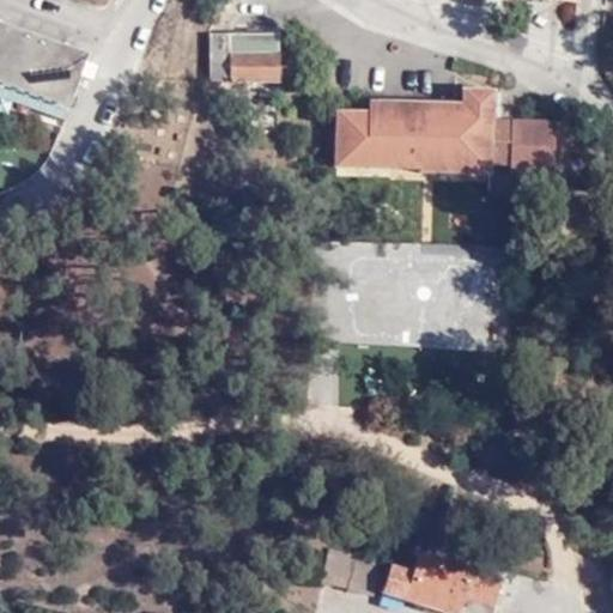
[(231,12),(230,0),(226,0),(218,2),(218,16),(231,12)]
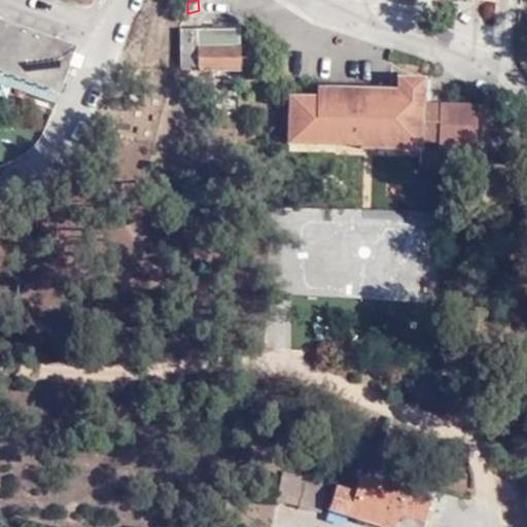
[(0,71),(60,93),(74,47),(0,20),(0,71)]
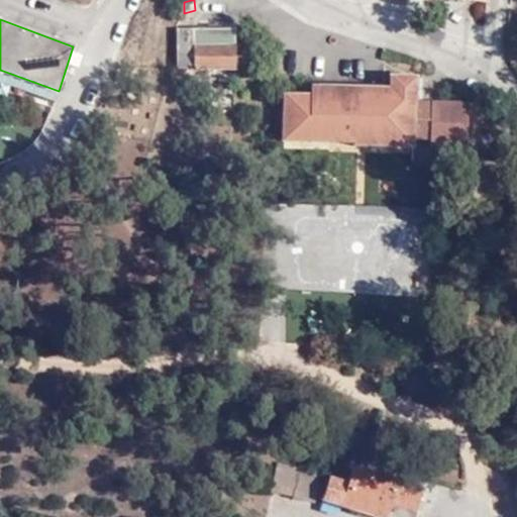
[(195,70),(195,32),(177,32),(177,70),(195,70)]
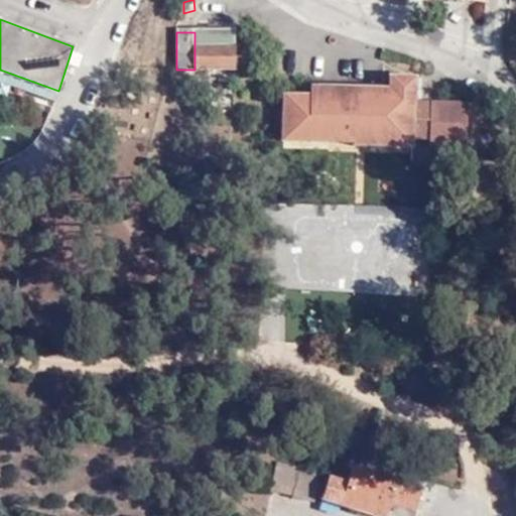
[(232,32),(195,32),(195,70),(233,69),(234,45),(232,45),(232,32)]
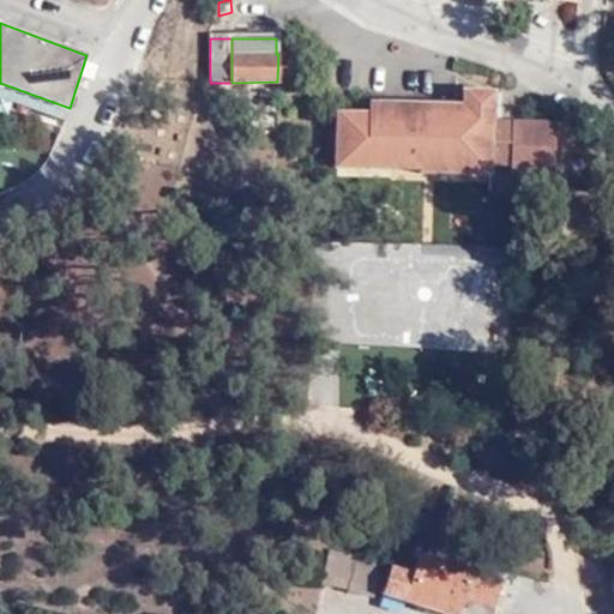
[(510,166),(554,167),(555,122),(492,120),(492,94),(464,92),(464,109),(372,106),(372,116),(339,115),(337,162),(423,166),(425,120),(457,121),(456,166),(488,166),(488,164),(510,166)]
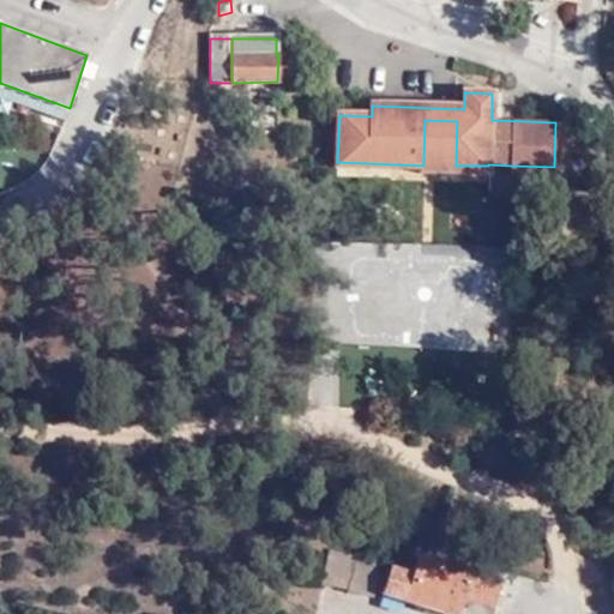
[(425,120),(423,166),(423,172),(488,174),(488,166),(456,166),(457,121),(425,120)]
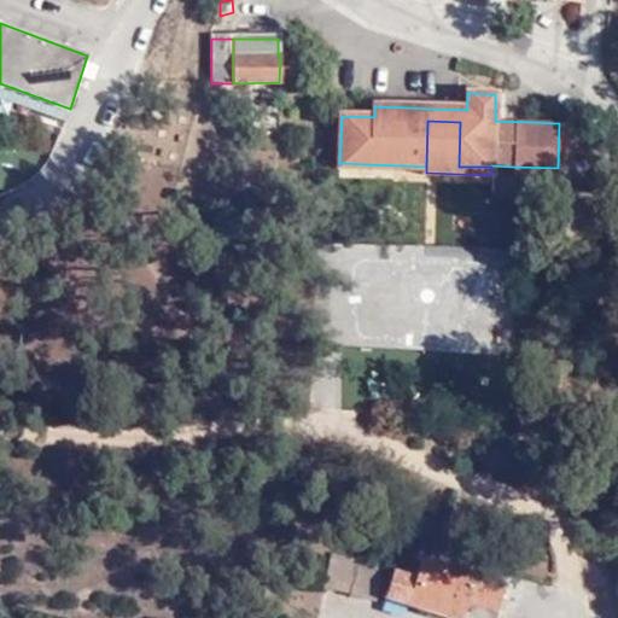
[(558,176),(558,168),(513,167),(514,175),(558,176)]
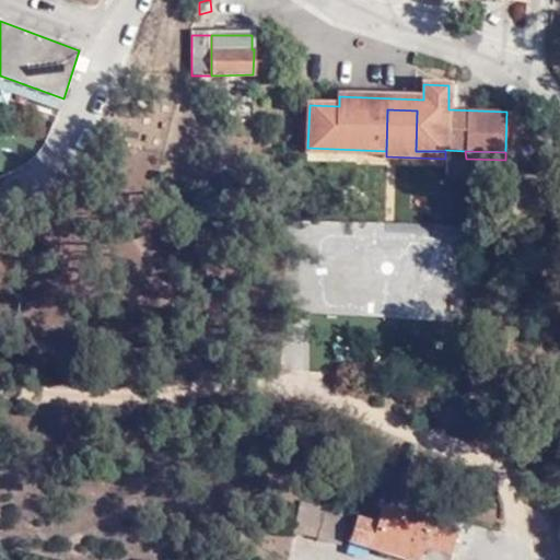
[(405,248),(362,246),(360,315),(455,321),(461,252),(432,251),(430,282),(403,282),(405,248)]
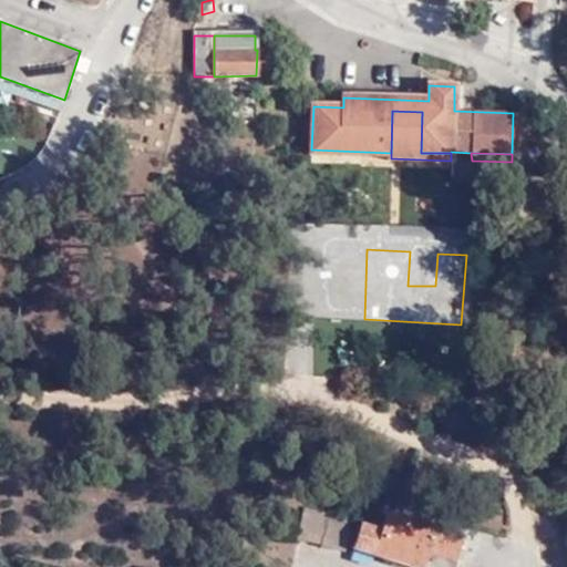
[(307,505),(298,536),(322,543),(331,512),(307,505)]
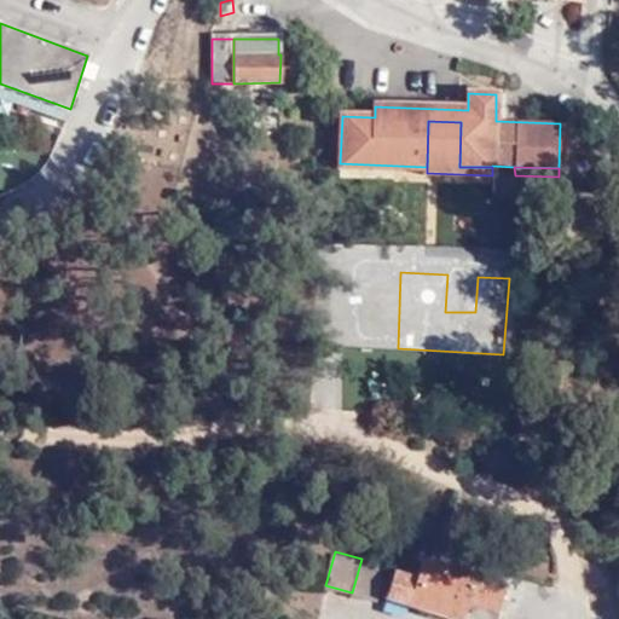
[(375,603),(377,595),(385,566),(362,559),(352,593),(351,596),(375,603)]
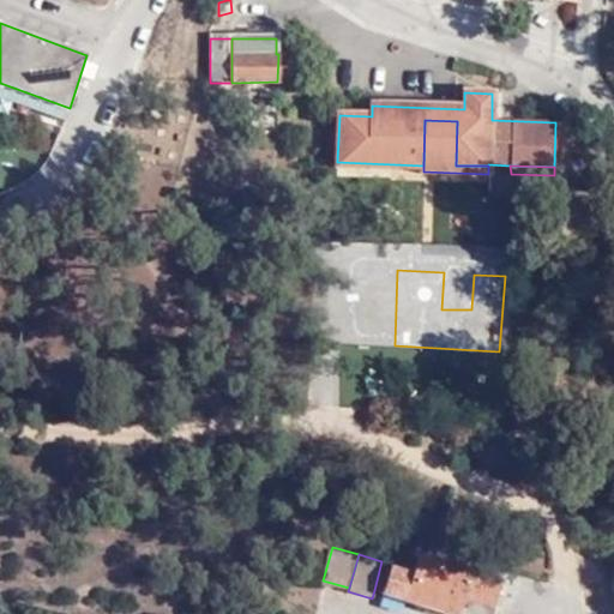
[(428,607),(450,613),(493,613),(497,607),(494,605),(503,579),(420,555),(411,577),(392,571),(384,593),(428,607)]
